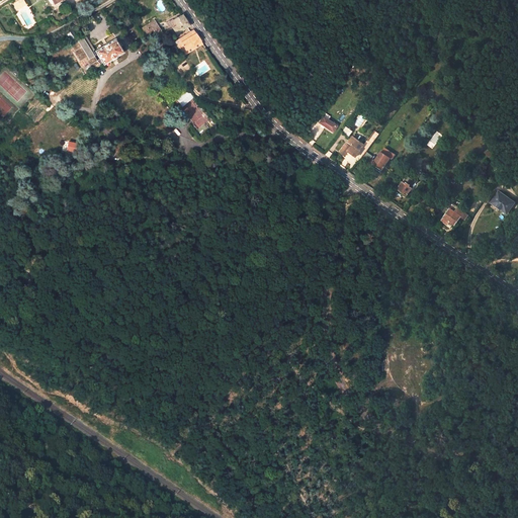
[(20,1),(14,4),(17,9),(23,6),(20,1)]
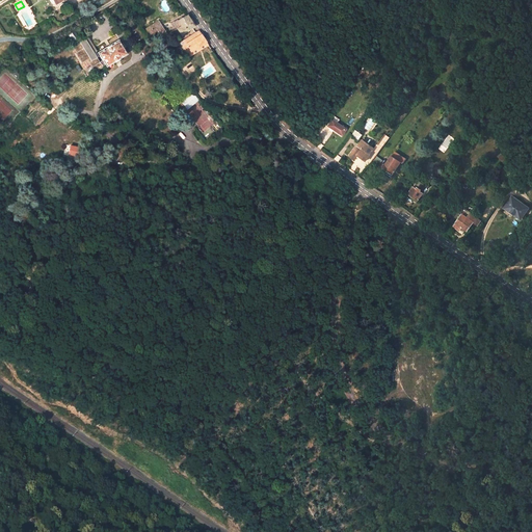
[(187,16),(175,23),(182,34),(194,26),(187,16)]
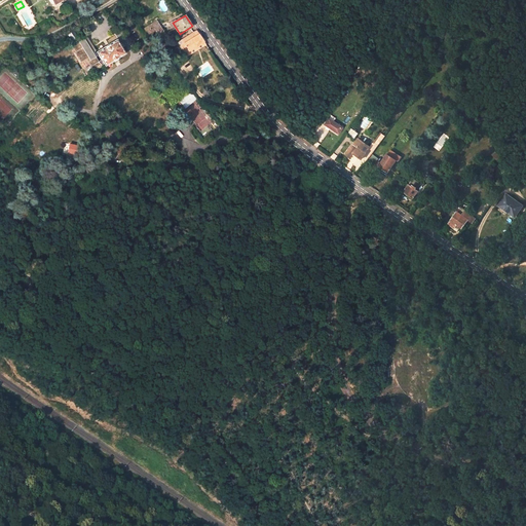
[(156,21),(148,27),(152,33),(156,31),(160,38),(165,35),(156,21)]
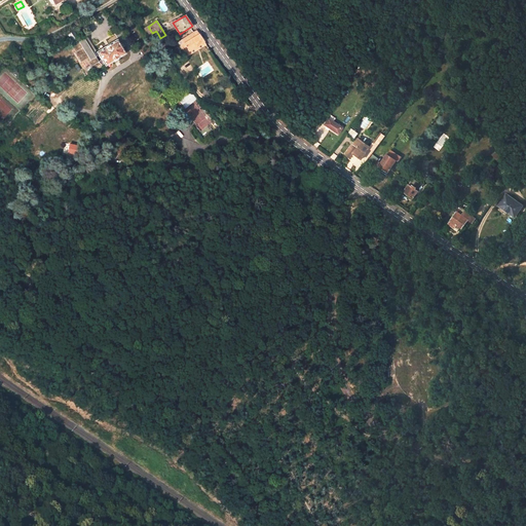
[(73,42),(78,39),(72,30),(67,33),(73,42)]
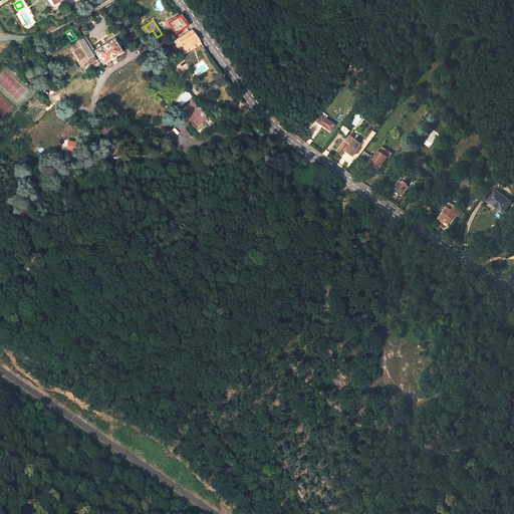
[(192,30),(178,38),(185,49),(199,40),(192,30)]
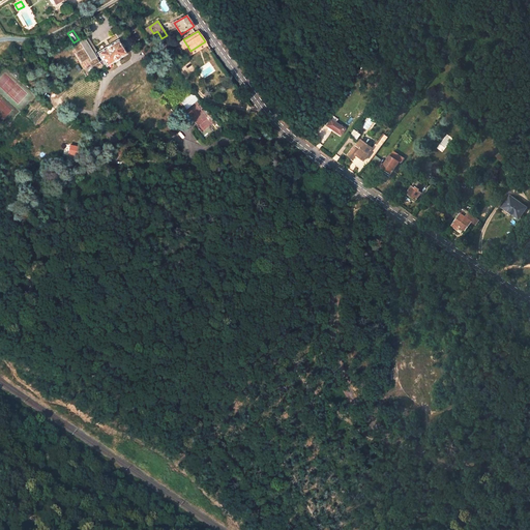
[(87,40),(85,41),(84,39),(79,42),(79,43),(72,48),(76,53),(74,54),(80,63),(86,59),(91,67),(85,70),(87,75),(93,70),(94,72),(101,67),(101,66),(104,65),(106,67),(125,54),(117,40),(96,53),(98,56),(101,61),(98,62),(95,58),(97,57),(87,40)]
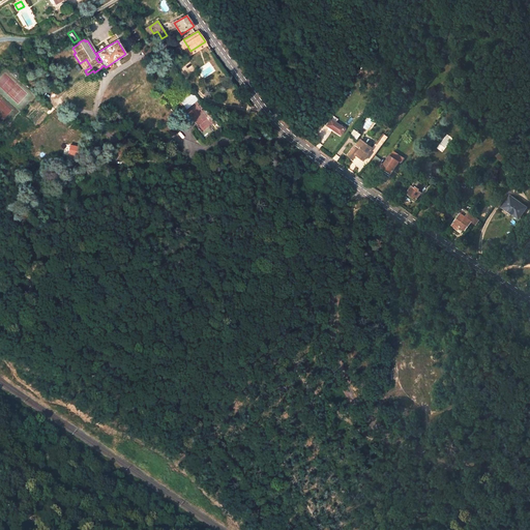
[(190,51),(183,39),(180,41),(189,57),(193,54),(190,51)]
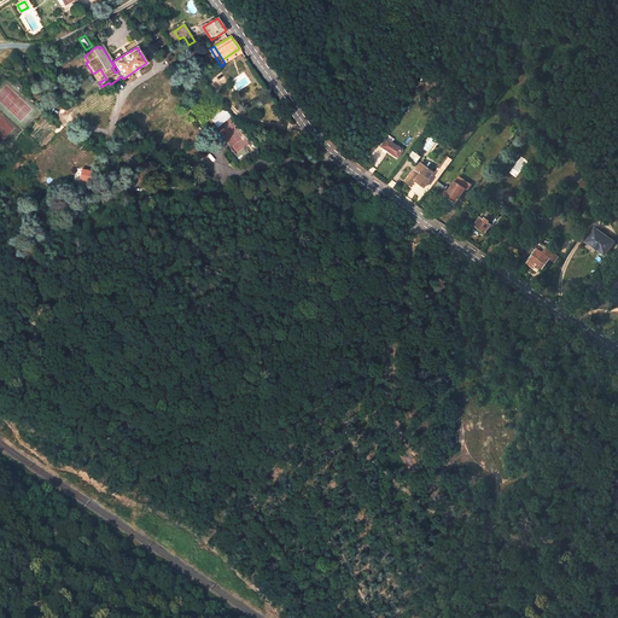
[(222,59),(225,63),(243,52),(239,48),(222,59)]
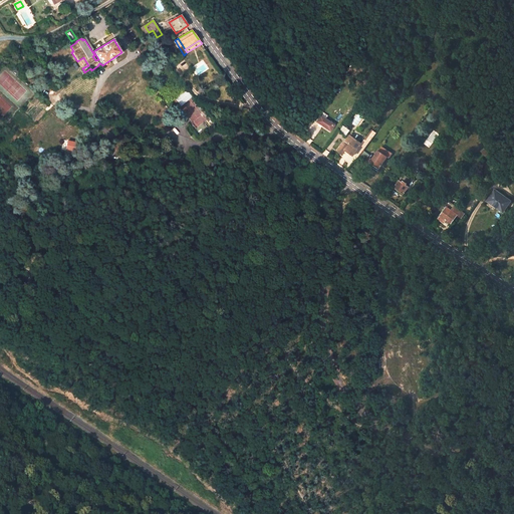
[(185,89),(174,99),(180,106),(191,96),(185,89)]
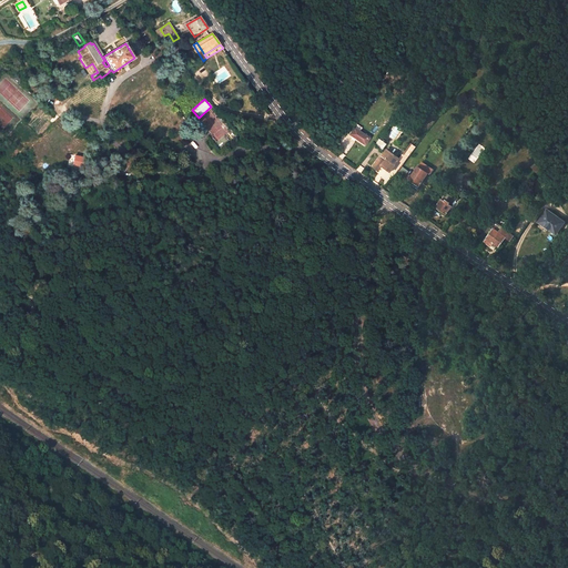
[(371,135),(355,124),(353,128),(368,138),(371,135)]
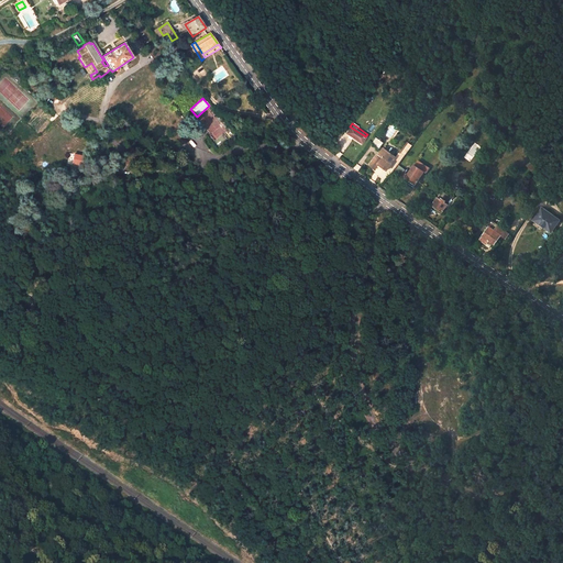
[(346,133),(361,143),(365,136),(350,127),(346,133)]
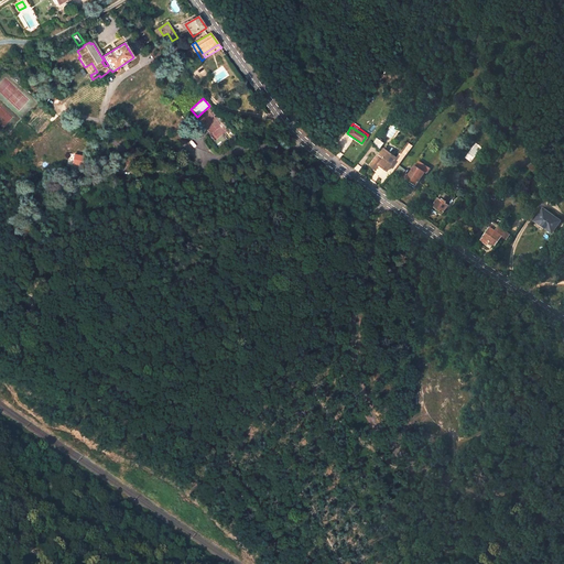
[(384,142),(378,137),(373,142),(372,143),(380,149),(384,142)]
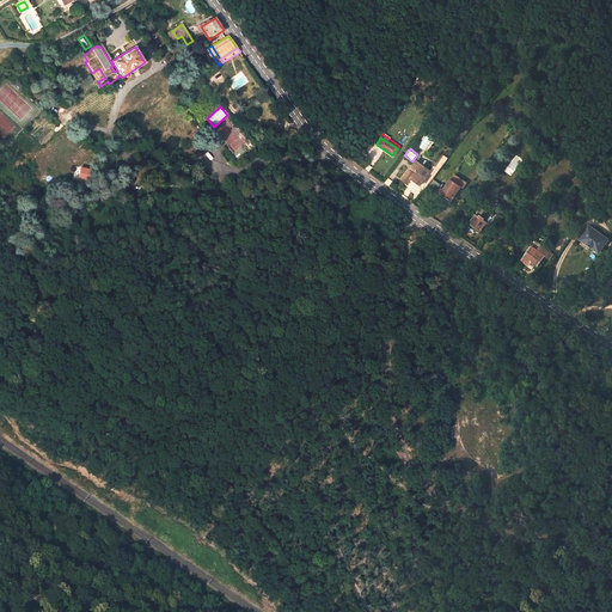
[(435,176),(448,159),(445,155),(436,166),(432,172),(430,170),(417,161),(412,169),(411,167),(403,179),(408,183),(411,179),(417,183),(416,185),(421,189),(424,184),(428,187),(435,176)]
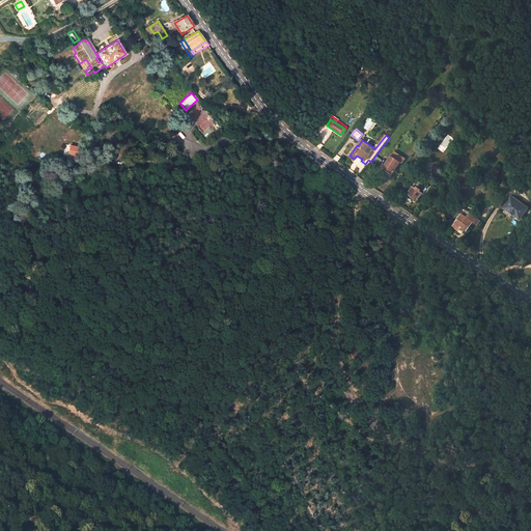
[(67,154),(77,156),(79,147),(71,145),(67,154)]
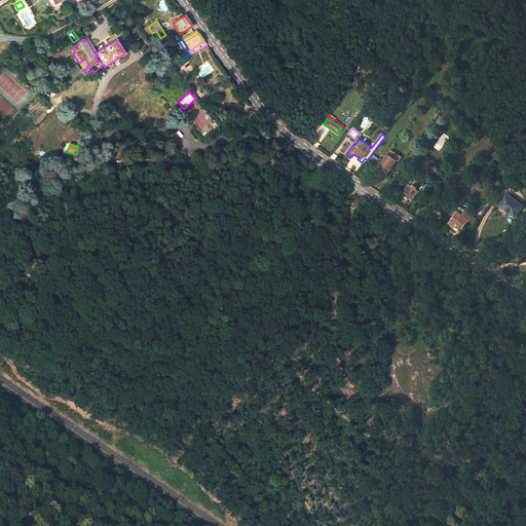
[(373,165),(379,155),(374,151),(368,160),(367,161),(373,165)]
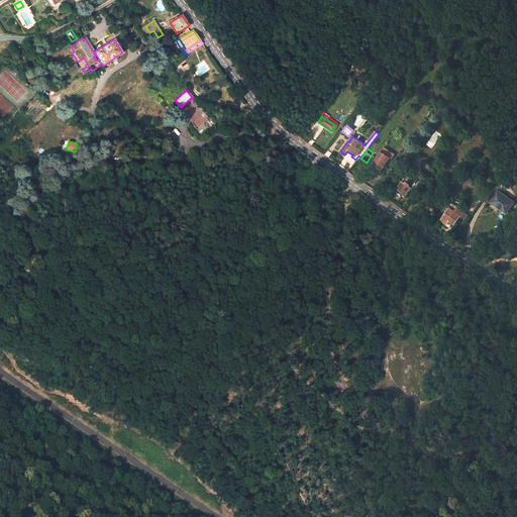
[(493,156),(488,149),(485,152),(491,159),(493,156)]
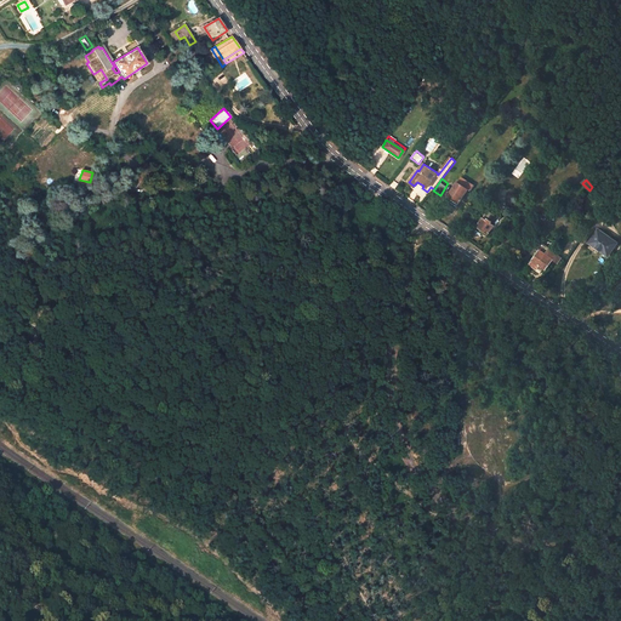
[(460,204),(469,189),(462,183),(460,181),(449,195),(460,204)]
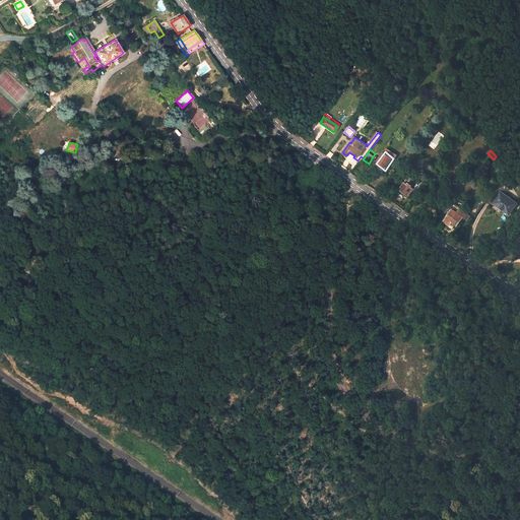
[(385,171),(376,164),(374,168),(382,174),(385,171)]
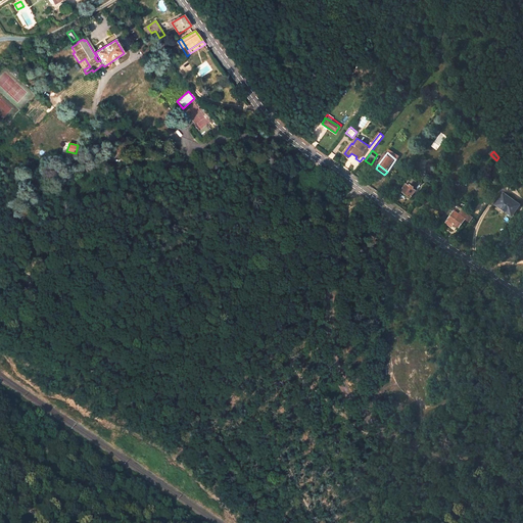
[(406,186),(402,190),(412,197),(417,190),(414,188),(416,185),(416,184),(417,181),(414,179),(411,181),(410,180),(408,183),(406,186)]
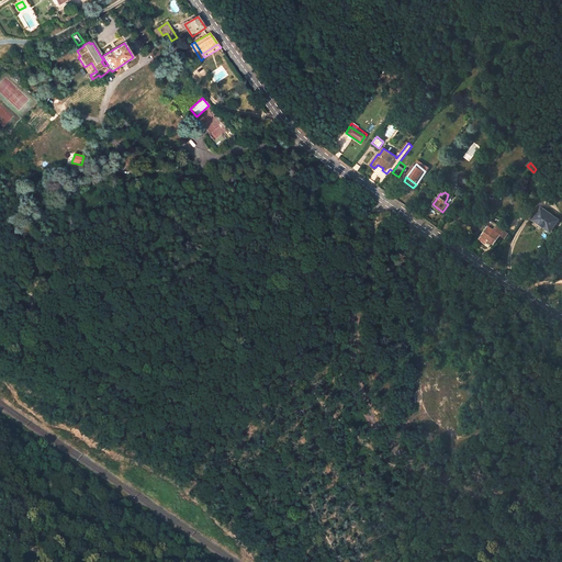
[(560,220),(542,208),(534,220),(543,226),(544,224),(552,229),(560,220)]
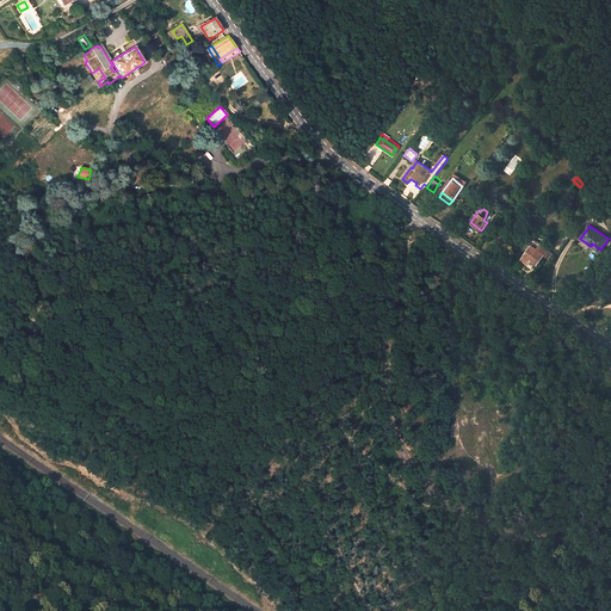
[(553,253),(536,241),(523,260),(528,265),(528,266),(532,270),(536,265),(537,266),(544,255),(550,258),(553,253)]
